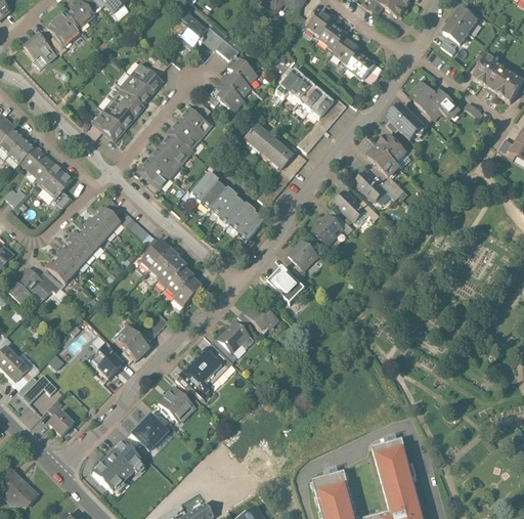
[(0,0),(8,10),(20,0),(0,0)]
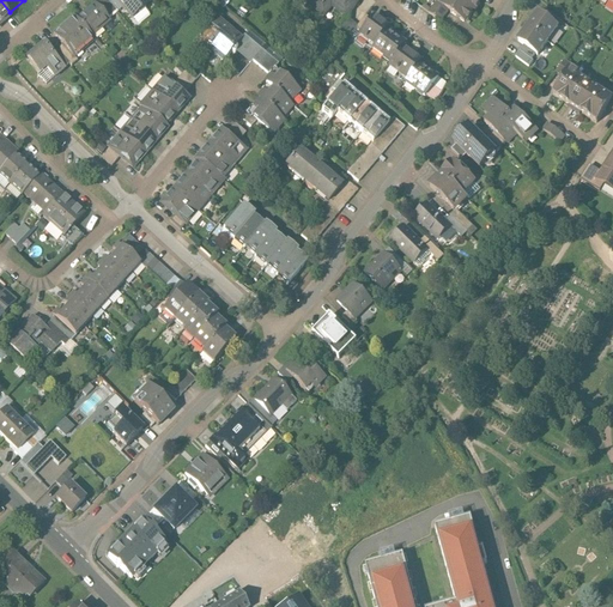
[(0,20),(10,12),(0,0),(0,20)]
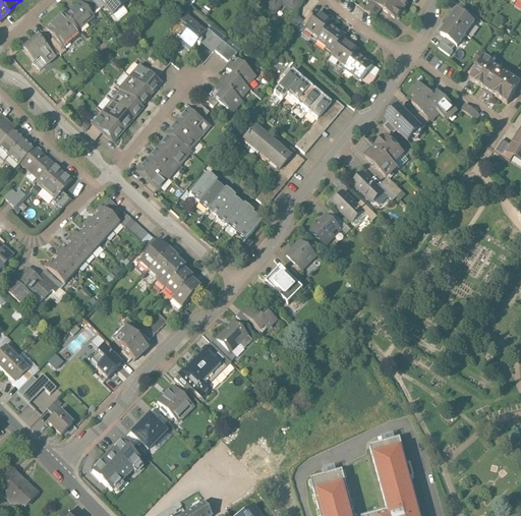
[(81,0),(65,14),(77,27),(93,14),(92,12),(81,1),(81,0)]
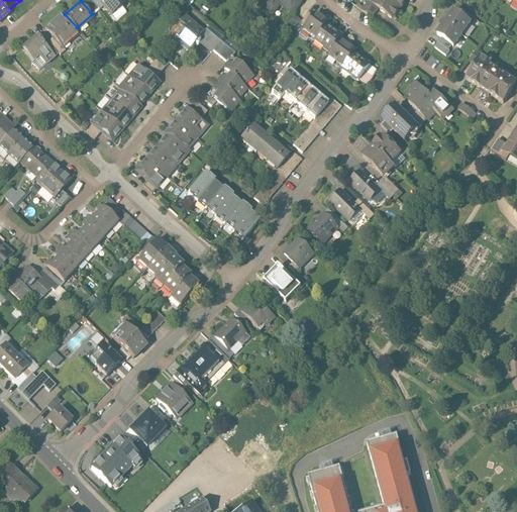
[(82,0),(81,1),(91,12),(97,7),(90,0),(82,0)]
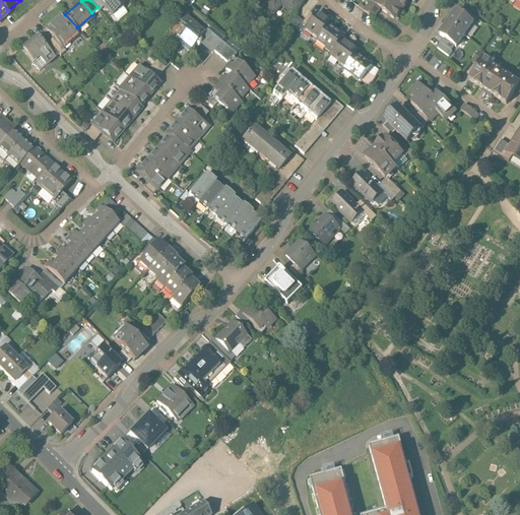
[(90,0),(98,7),(99,8),(104,3),(101,0),(90,0)]
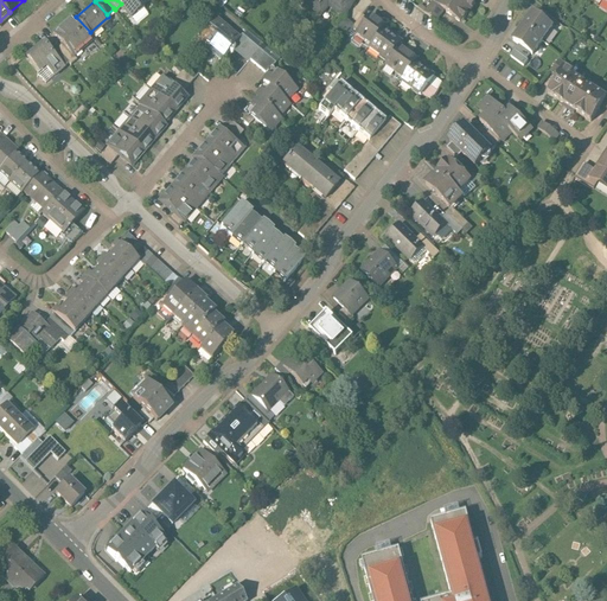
[(117,0),(121,4),(129,13),(135,8),(139,8),(142,6),(142,1),(146,0),(117,0)]
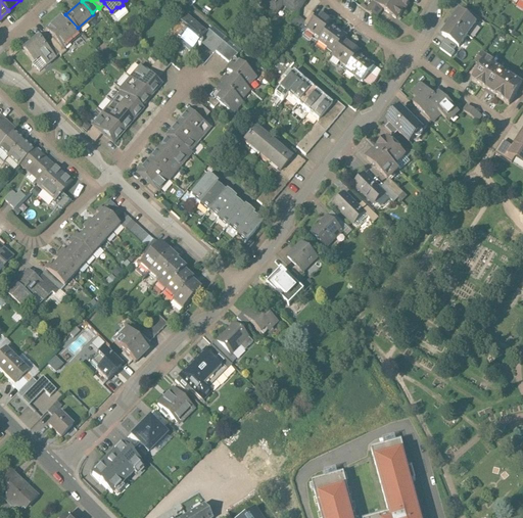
[(263,0),(275,10),(282,1),(294,11),(302,0),(263,0)]
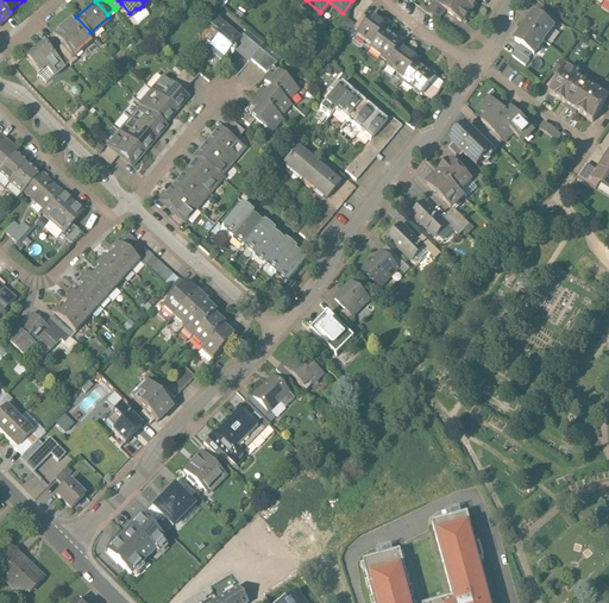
[(427,8),(438,17),(446,5),(439,0),(433,0),(427,8)]
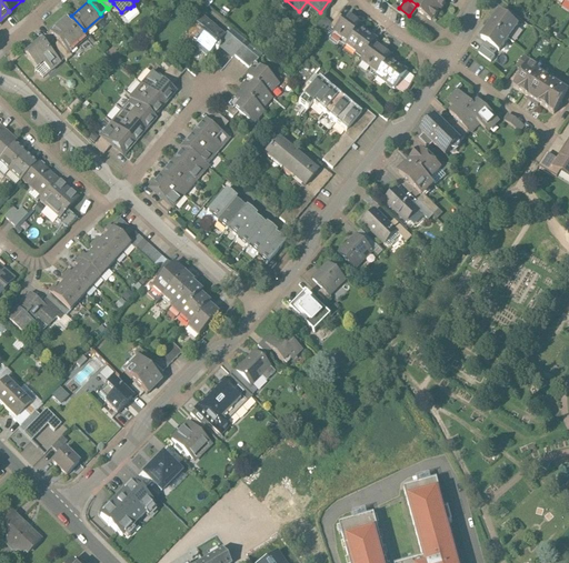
[(435,13),(440,6),(431,0),(410,0),(417,4),(430,14),(432,12),(435,13)]
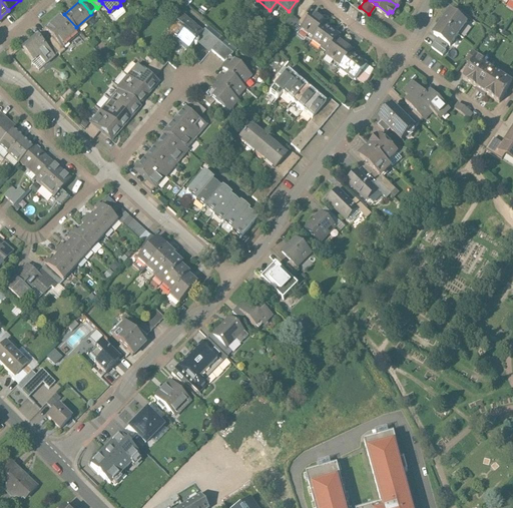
[(458,5),(453,11),(467,20),(471,14),(458,5)]
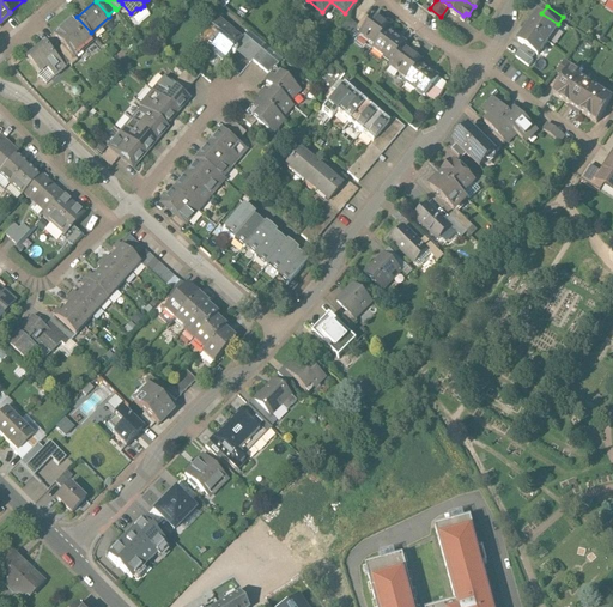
[(528,23),(547,37),(558,24),(541,13),(538,10),(528,23)]
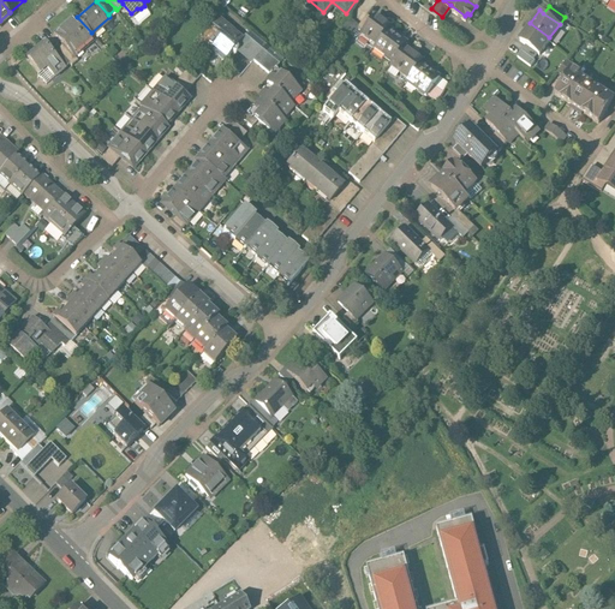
[(73,12),(53,30),(73,54),(95,36),(91,33),(77,17),(73,12)]
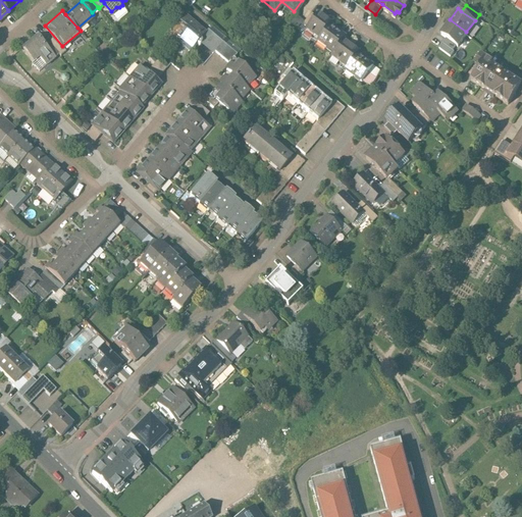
[(309,22),(316,14),(311,10),(305,18),(304,19),(309,22)]
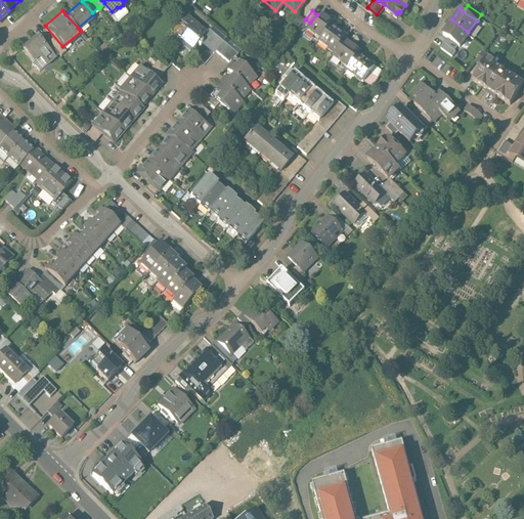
[(333,20),(319,10),(317,14),(310,23),(307,28),(320,37),(331,23),(333,20)]
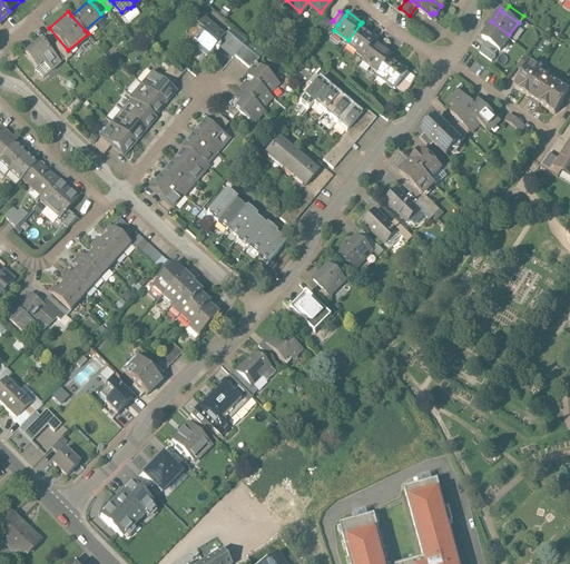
[(233,56),(235,53),(243,43),(226,29),(224,32),(202,13),(195,22),(203,29),(192,41),(207,55),(214,46),(219,45),(233,56)]
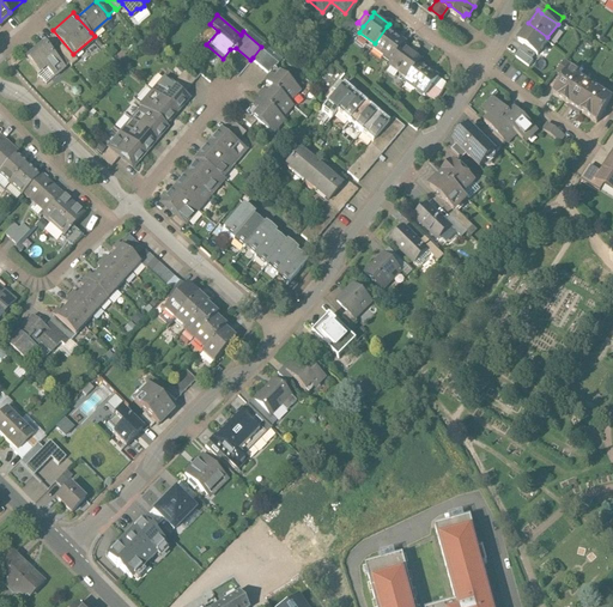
[(357,23),(358,22),(347,14),(339,26),(350,34),(357,23)]
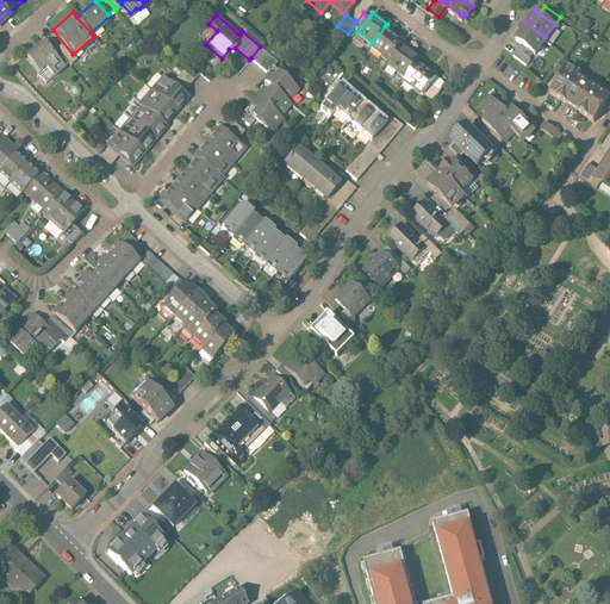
[(545,37),(526,23),(516,36),(522,41),(533,49),(535,50),(545,37)]
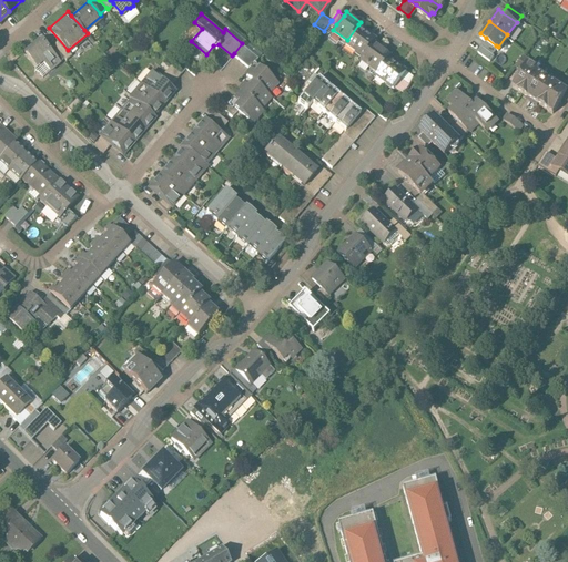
[(376,38),(358,24),(347,40),(346,42),(363,55),(374,40),(376,38)]
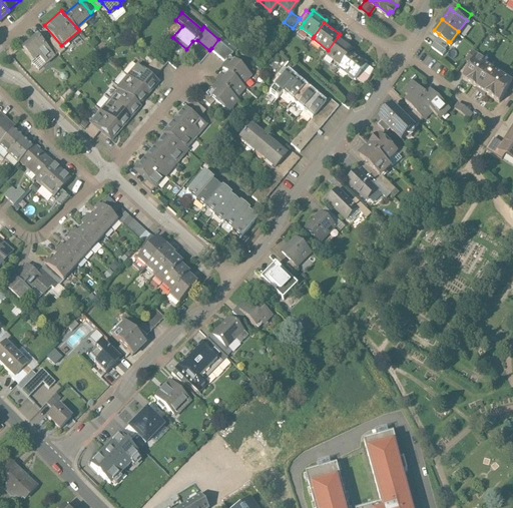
[(34,33),(21,45),(33,58),(38,54),(45,61),(53,54),(34,33)]
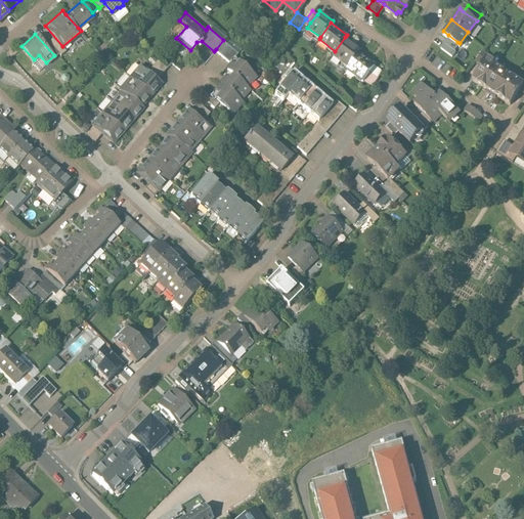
[(448,35),(441,45),(452,52),(455,48),(454,47),(457,42),(448,35)]
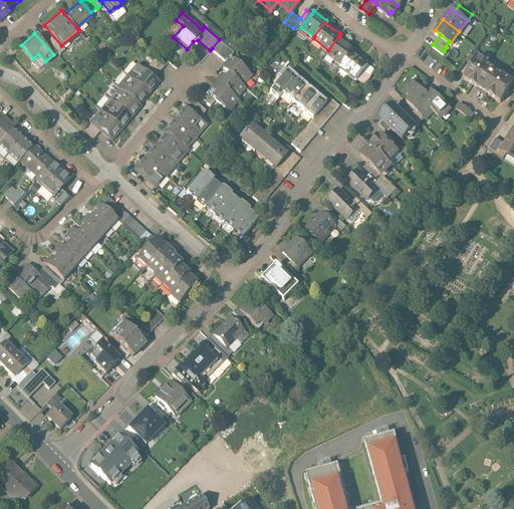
[(338,36),(328,50),(326,52),(342,64),(352,50),(354,48),(338,36)]
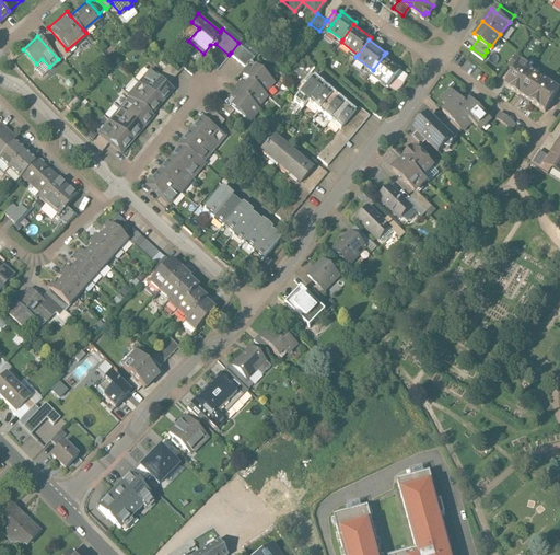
[(238,43),(231,53),(246,66),(251,60),(254,56),(238,43)]
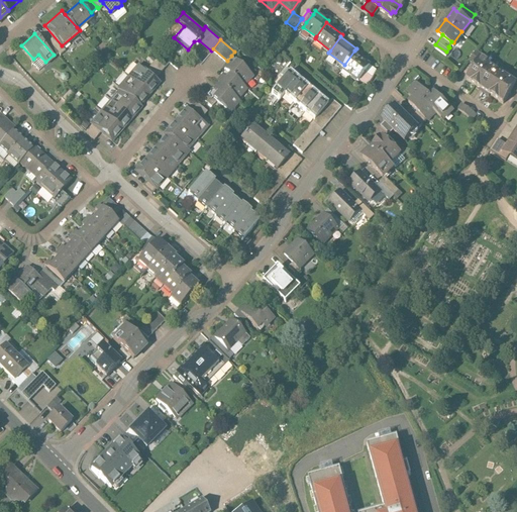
[(476,48),(470,60),(474,63),(479,56),(481,52),(476,48)]
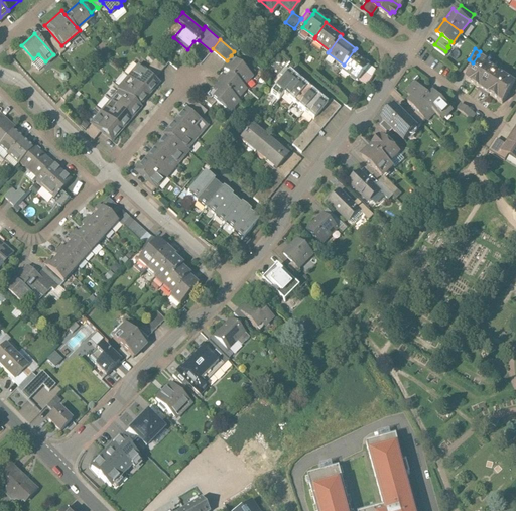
[(369,62),(354,50),(344,65),(342,67),(357,78),(362,72),(369,62)]
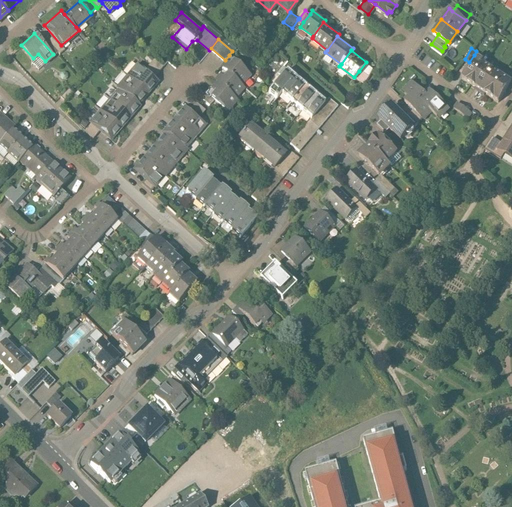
[(250,74),(229,55),(225,60),(227,62),(222,67),(223,68),(232,76),(241,84),(250,74)]
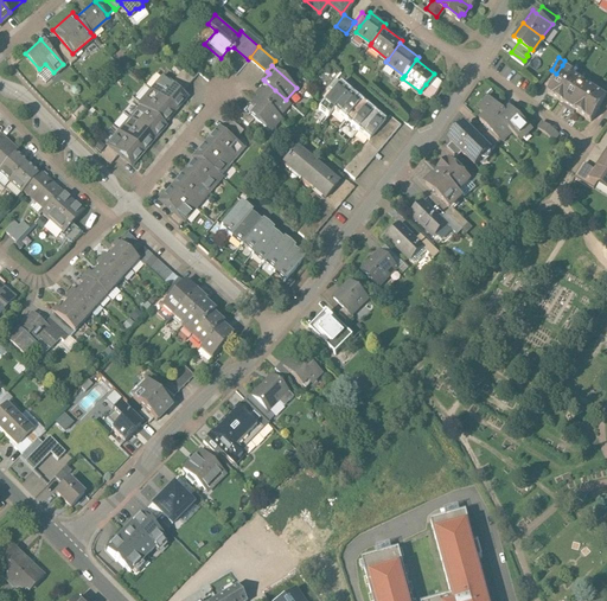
[(547,88),(558,96),(574,72),(562,65),(556,74),(547,88)]
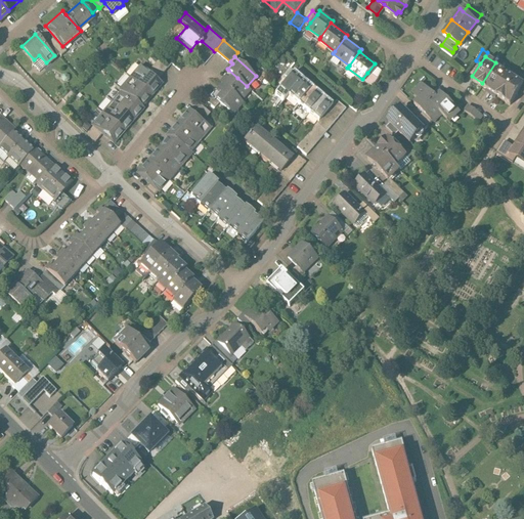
[(505,69),(495,62),(482,83),(491,89),(505,69)]
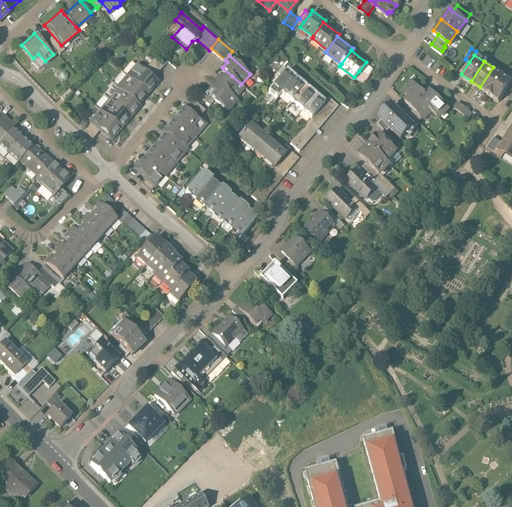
[(365,76),(372,66),(366,62),(359,71),(365,76)]
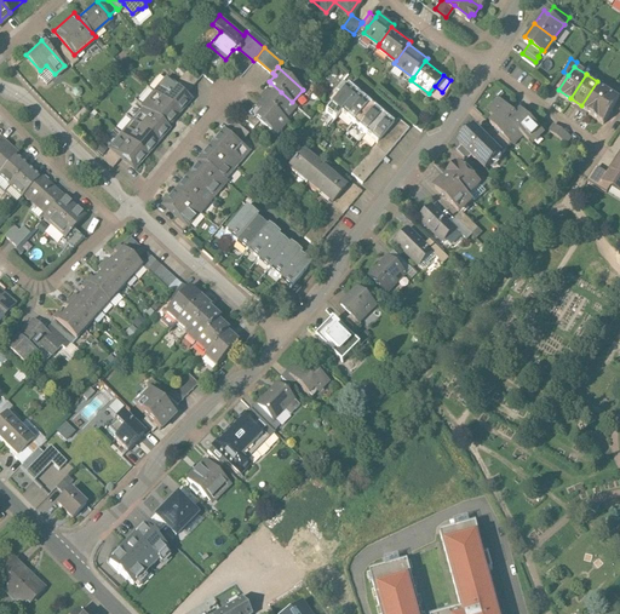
[(166,76),(154,90),(178,112),(190,97),(166,76)]
